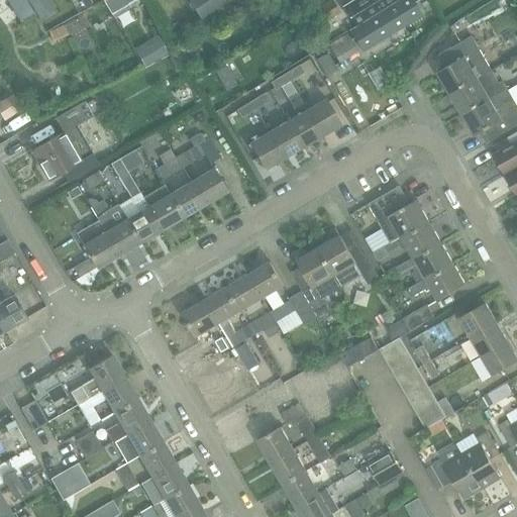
[(7,0),(20,22),(34,15),(25,0),(7,0)]
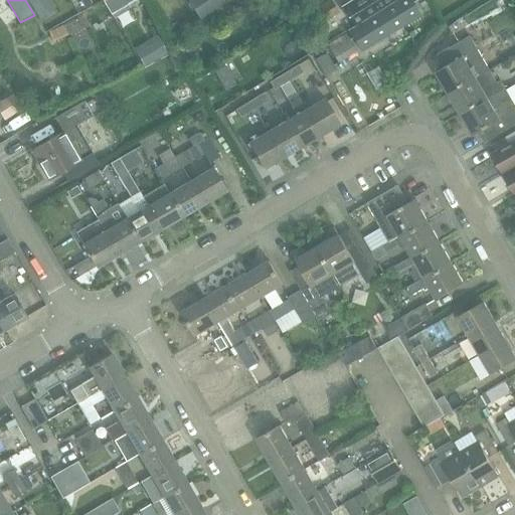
[(26,0),(39,20),(51,12),(43,0),(26,0)]
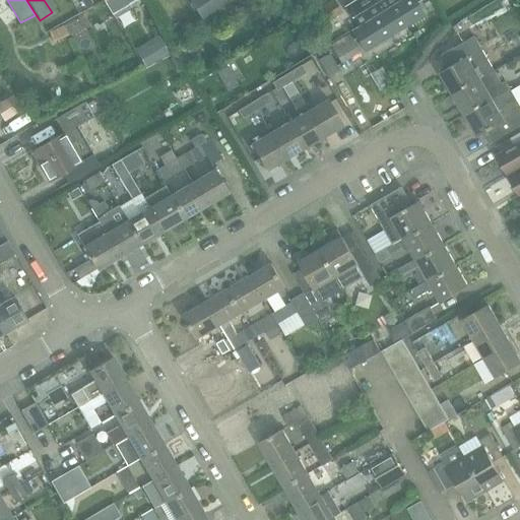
[(104,0),(113,14),(137,0),(104,0)]
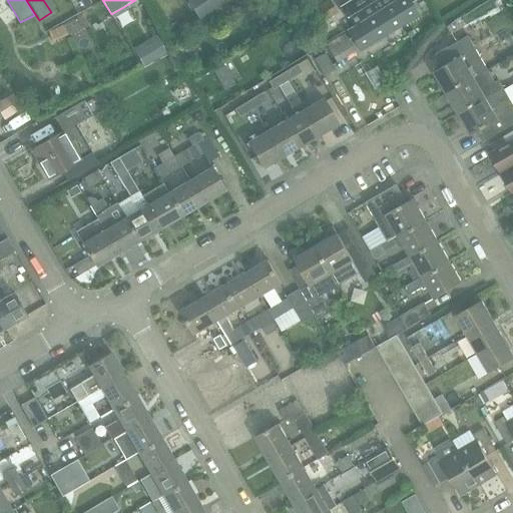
[(185,0),(203,27),(245,0),(185,0)]
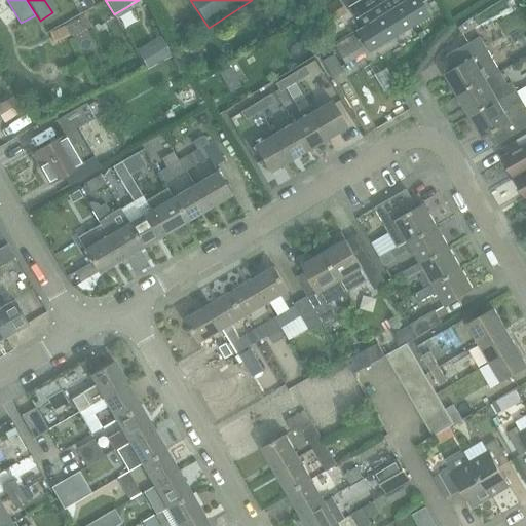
[(360,28),(399,3),(403,0),(363,0),(348,9),(360,28)]
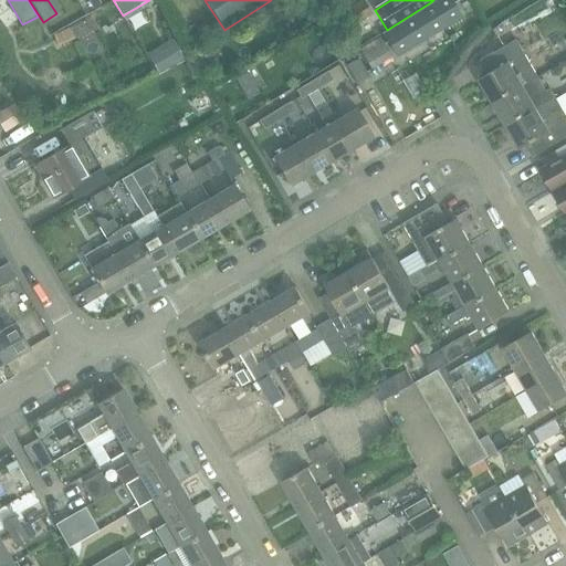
[(449,0),(440,0),(383,37),(396,59),(461,19),(449,0)]
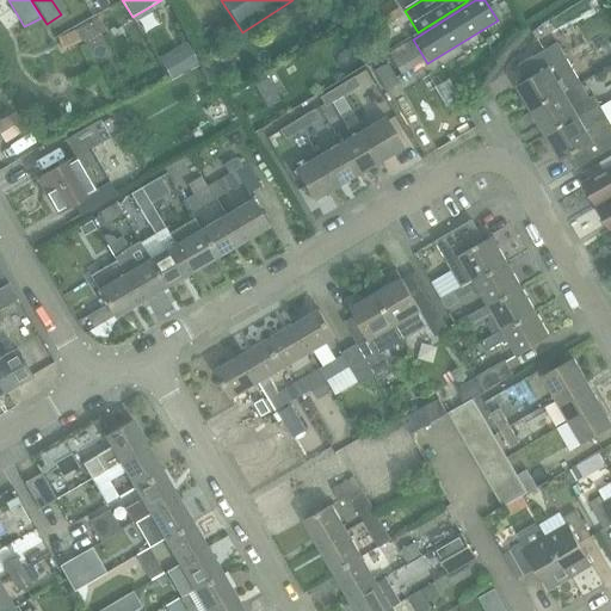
[(371,14),(380,29),(401,16),(393,1),(371,14)]
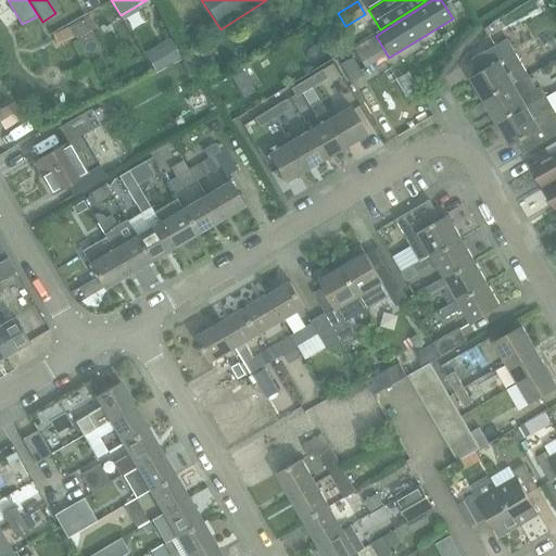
[(312,14),(302,14),(302,23),(312,23),(312,14)]
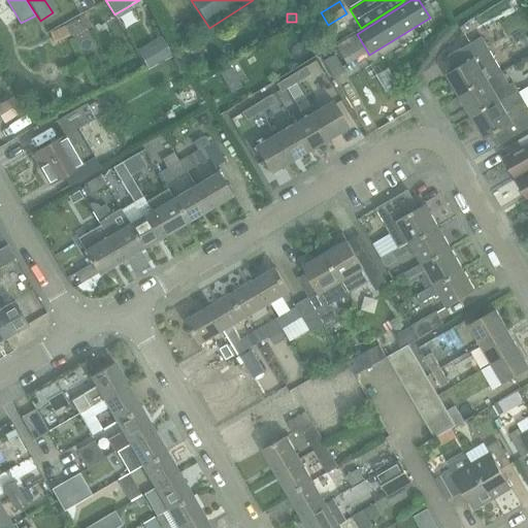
[(134,33),(140,43),(130,50),(141,68),(157,59),(133,17),(114,27),(122,39),(134,33)]
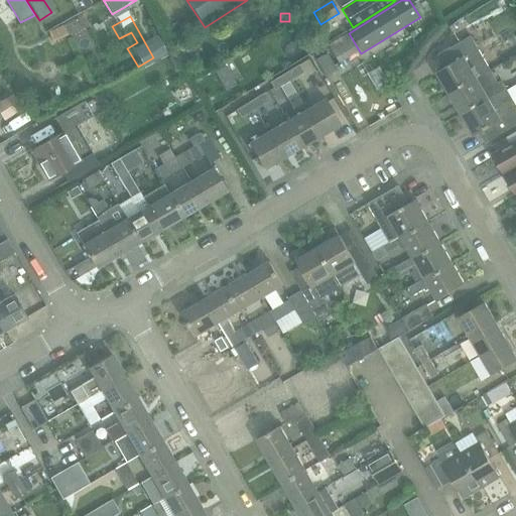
[(52,42),(69,35),(65,25),(48,32),(52,42)]
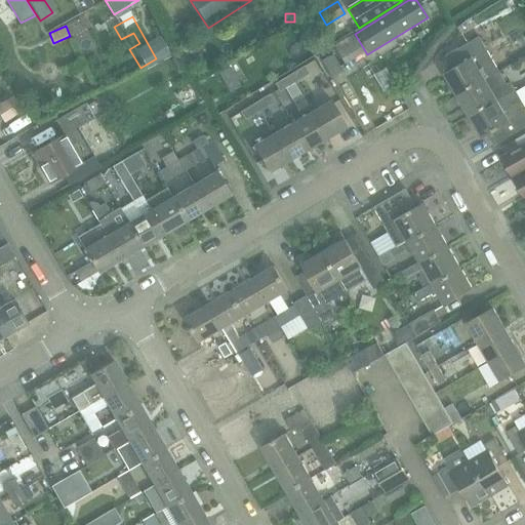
[(354,35),(333,48),(344,65),(364,52),(354,35)]
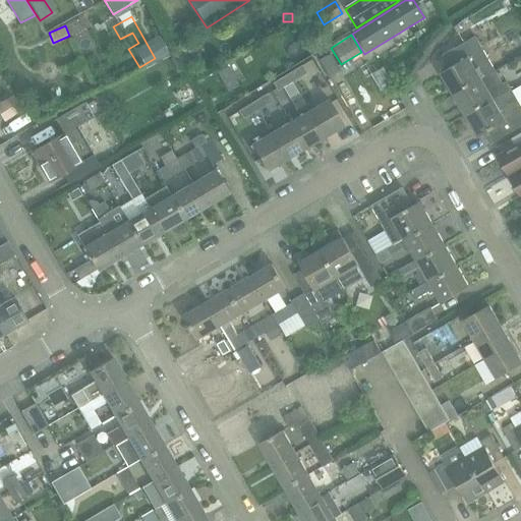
[(441,73),(454,95),(481,78),(481,79),(496,70),(475,36),(441,57),(448,69),(441,73)]
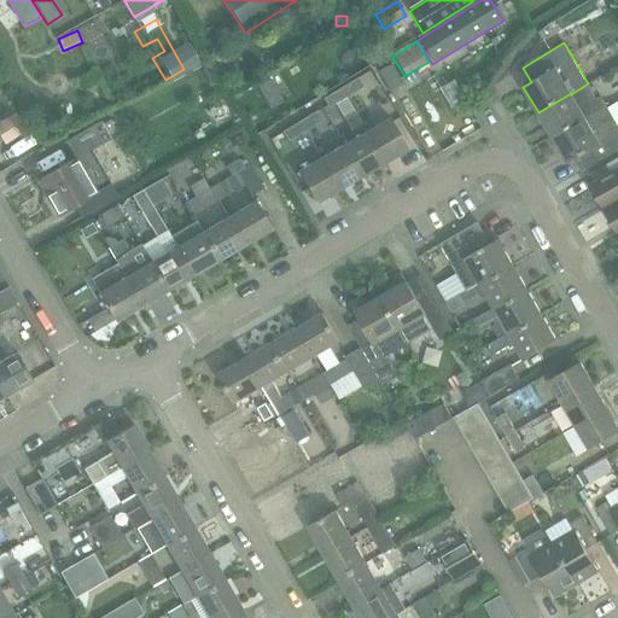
[(187,44),(178,50),(190,71),(200,65),(187,44)]
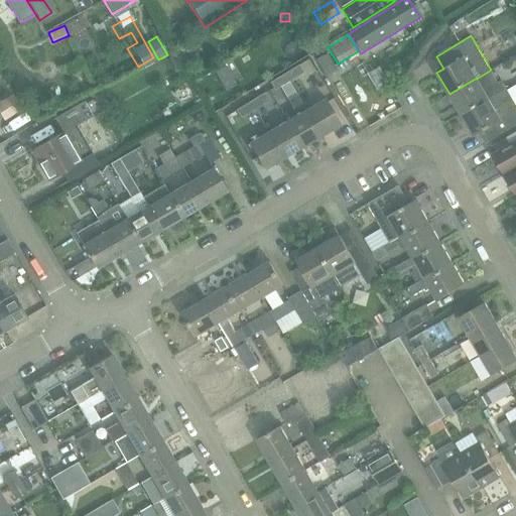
[(188,47),(177,53),(183,63),(194,56),(188,47)]
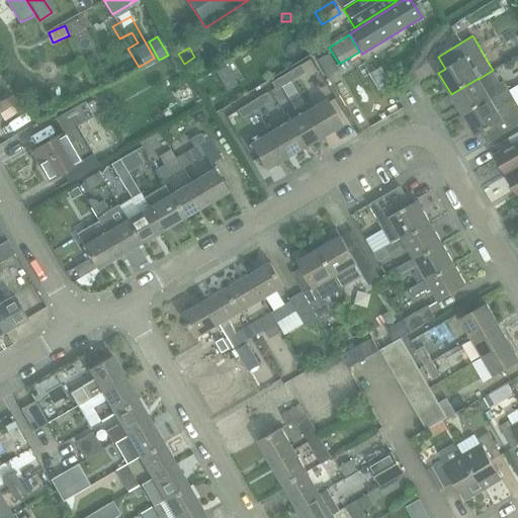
[(328,79),(338,73),(328,57),(318,63),(328,79)]
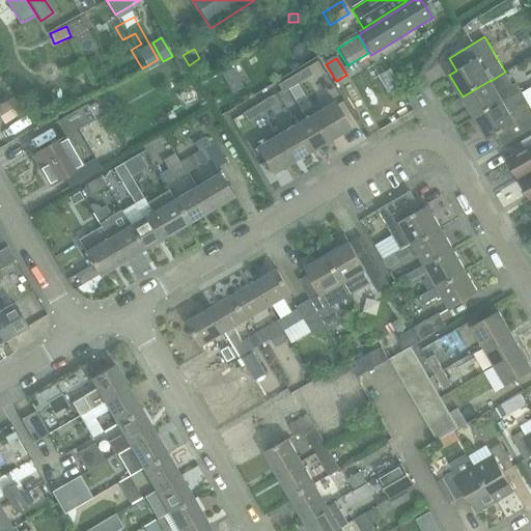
[(294,77),(299,85),(312,77),(307,68),(294,77)]
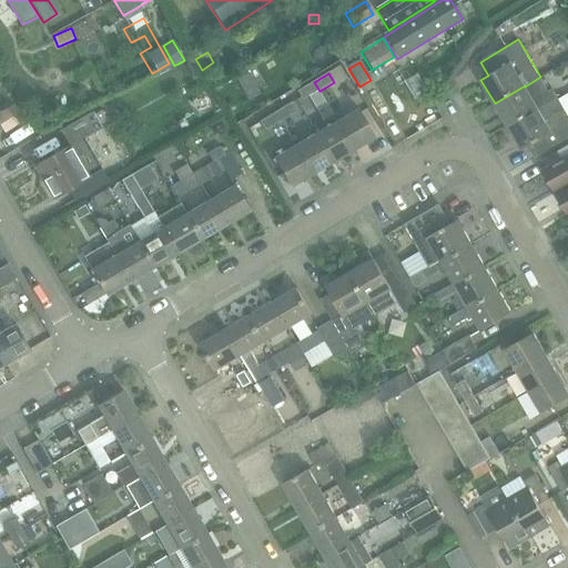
[(538,109),(557,99),(551,90),(548,91),(540,77),(525,87),(525,85),(495,103),(508,127),(538,109)]
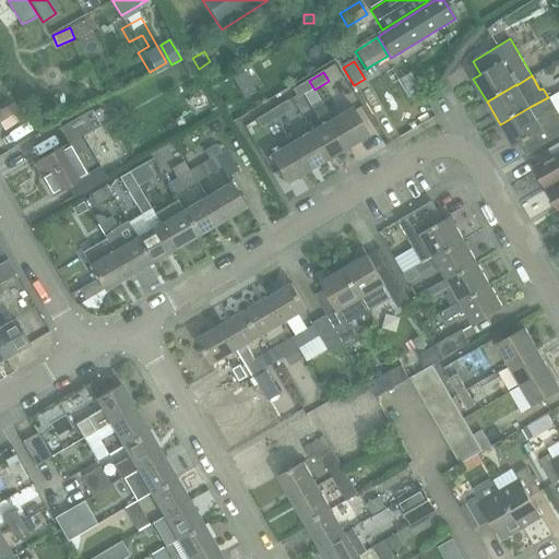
[(314,90),(309,81),(292,91),(297,99),(314,90)]
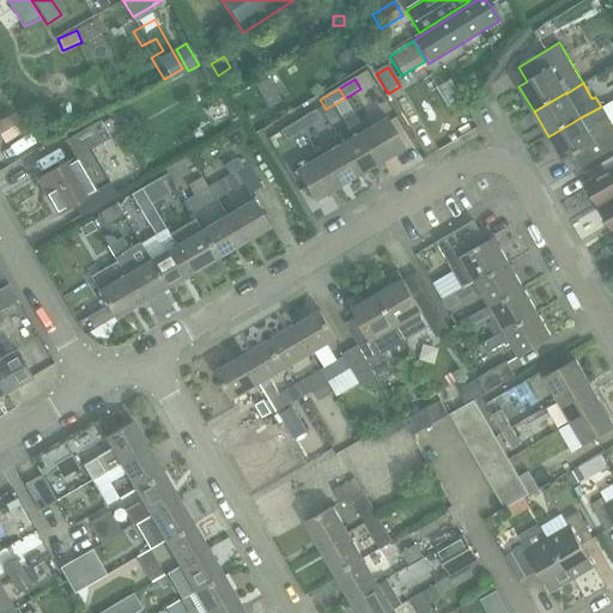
[(570,158),(577,170),(612,149),(612,123),(611,121),(610,121),(601,107),(581,117),(548,137),(563,162),(570,158)]
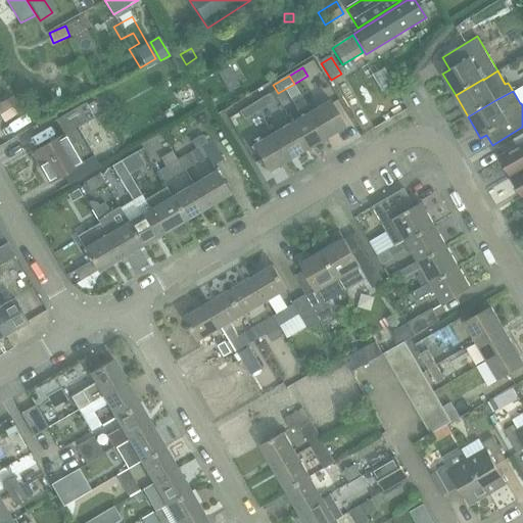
[(254,103),(259,111),(272,103),(268,95),(254,103)]
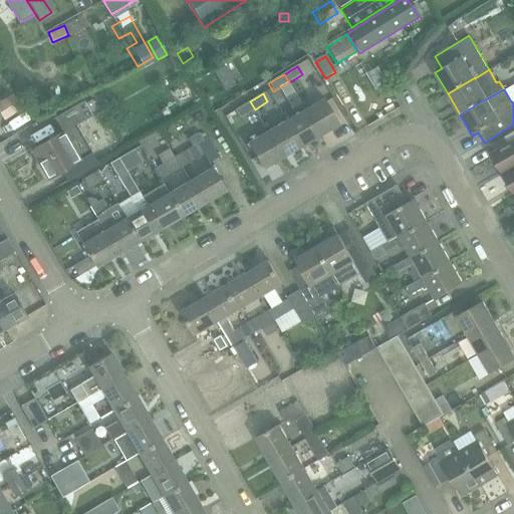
[(48,178),(65,168),(91,154),(76,126),(92,117),(90,114),(99,109),(92,98),(84,103),(84,102),(53,120),(60,134),(32,150),(48,178)]
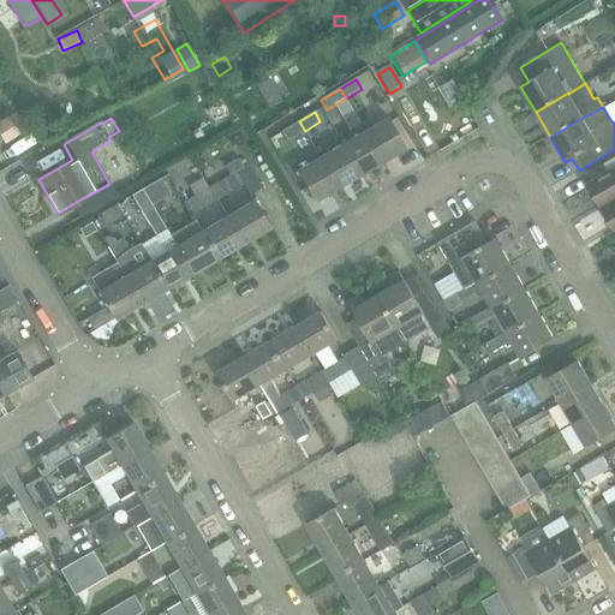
[(388,118),(365,131),(383,162),(406,148),(388,118)]
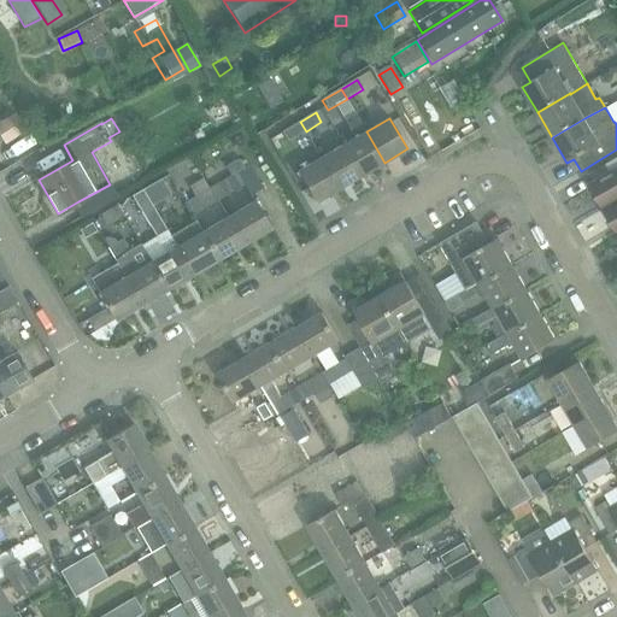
[(306,131),(300,122),(281,133),(287,142),(306,131)]
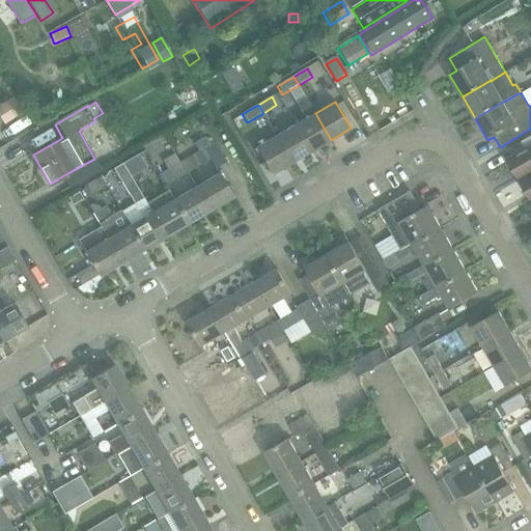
[(315,113),(296,124),(311,151),(331,140),(315,113)]
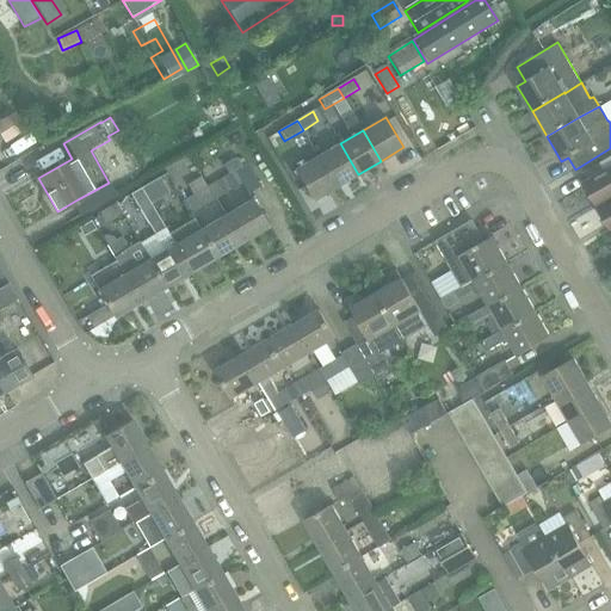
[(358,174),(340,143),(337,136),(314,149),(319,156),(337,187),(358,174)]
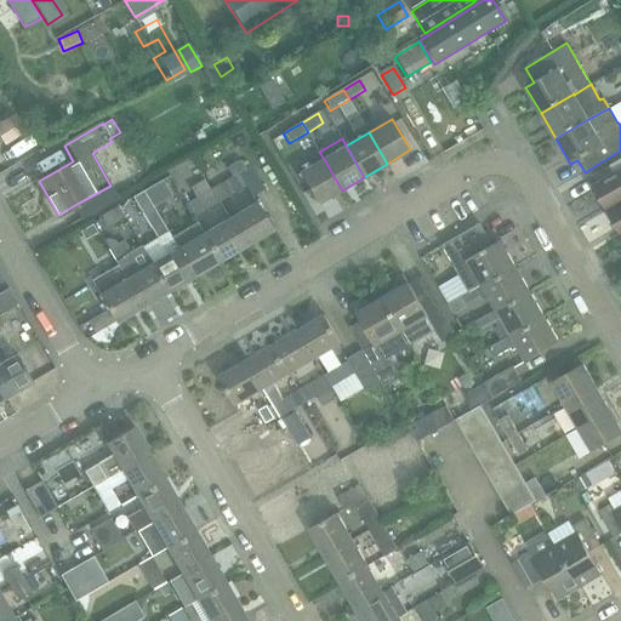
[(22,142),(0,151),(0,157),(6,172),(30,160),(22,142)]
